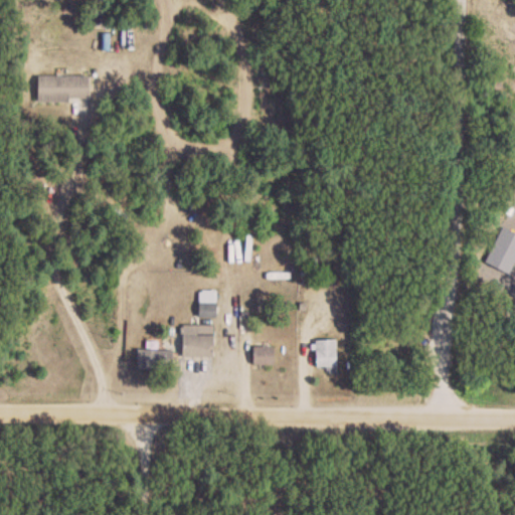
[(93,76),(40,76),(40,100),(93,100),(93,76)]
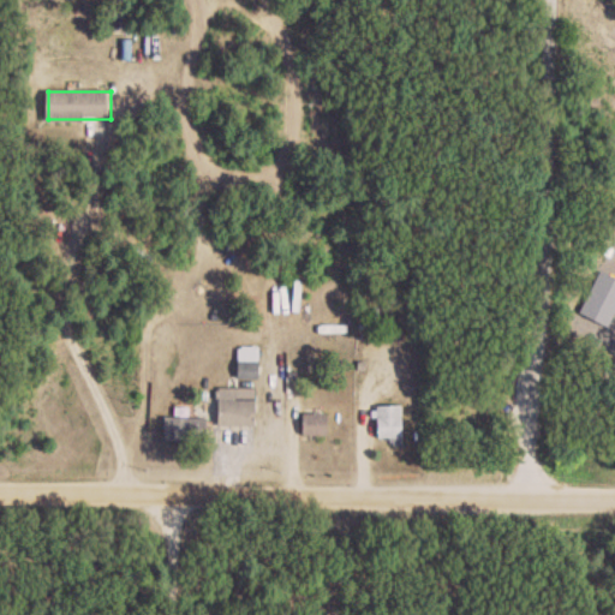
[(261,380),(261,347),(240,347),(240,380),(261,380)]
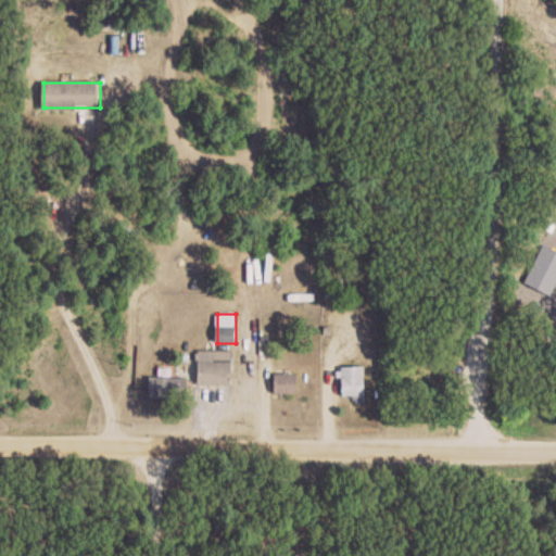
[(235,386),(235,352),(199,352),(199,386),(235,386)]
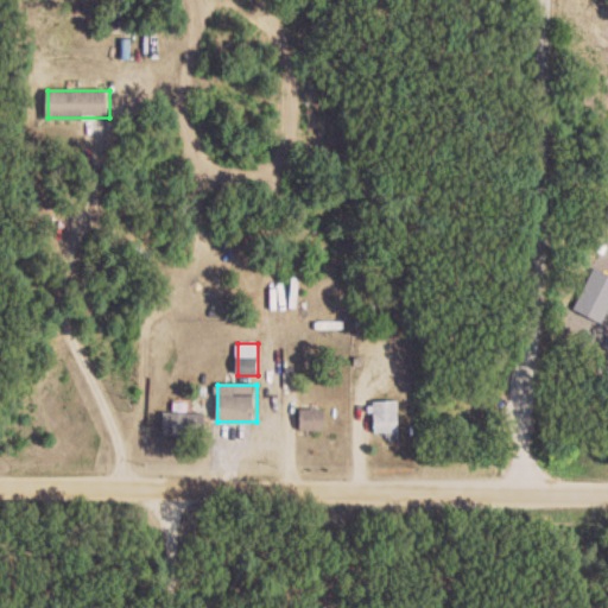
[(400,401),(374,401),(374,436),(400,436),(400,401)]
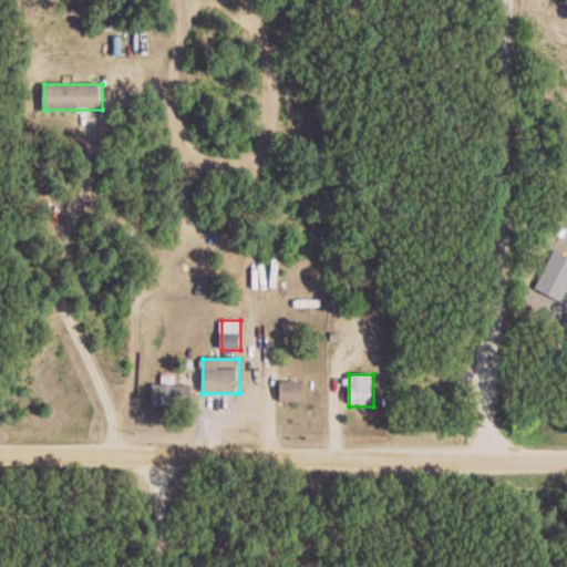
[(281,402),(305,402),(305,382),(281,382),(281,402)]
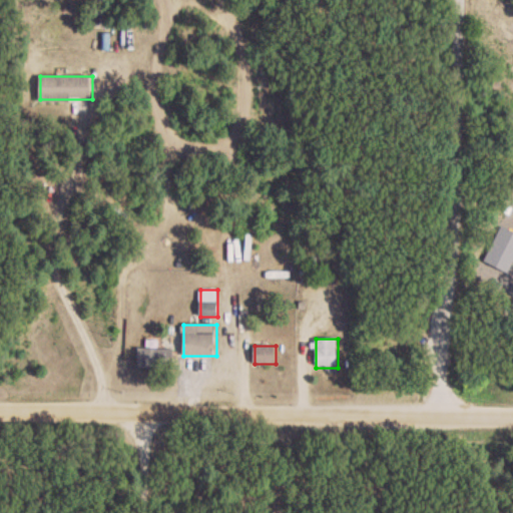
[(175,349),(138,349),(138,369),(175,369),(175,349)]
